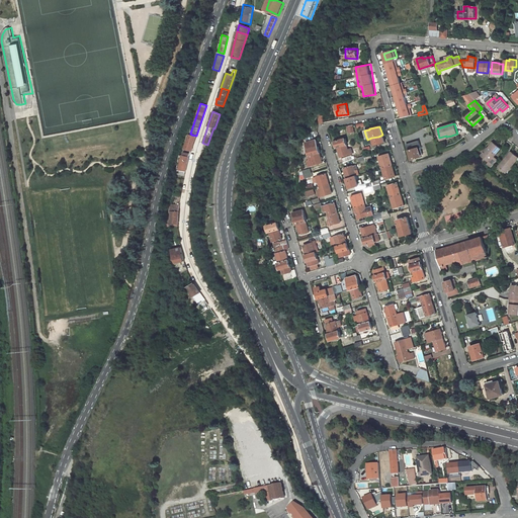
[(378,137),(371,138),(374,146),(384,143),(382,135),(378,137)]
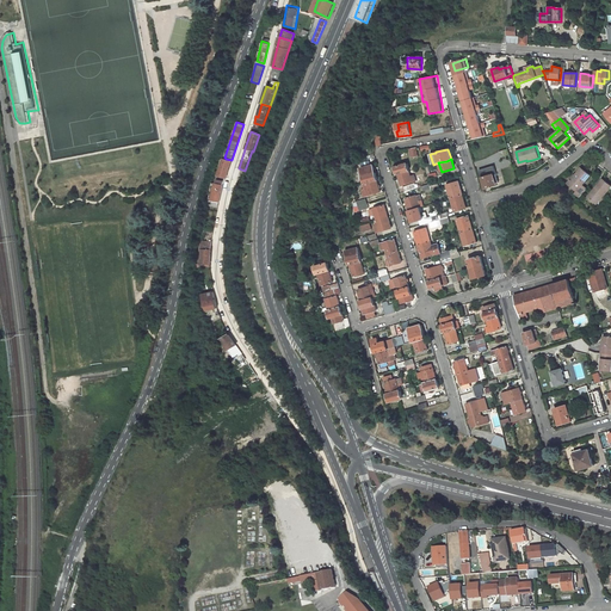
[(226,178),(232,161),(224,160),(218,176),(223,177),(226,178)]
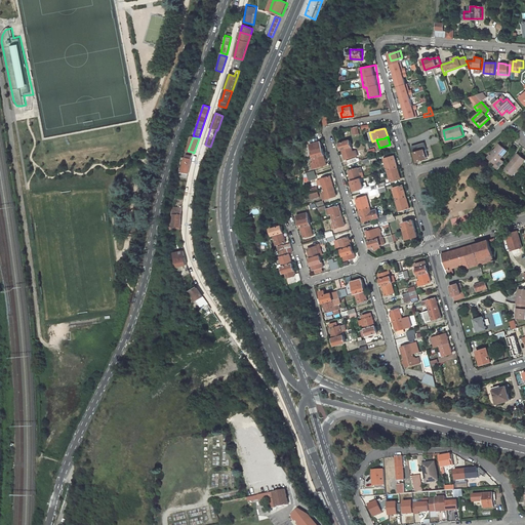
[(341,150),(351,148),(352,148),(350,140),(339,144),(341,150)]
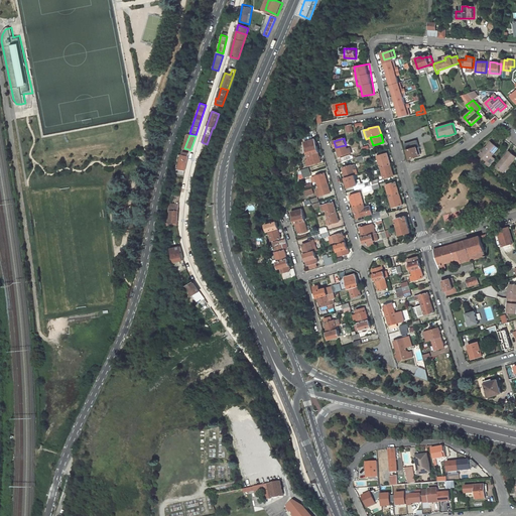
[(318,152),(316,146),(314,139),(305,142),(308,155),(309,155),(317,153),(317,152),(318,152)]
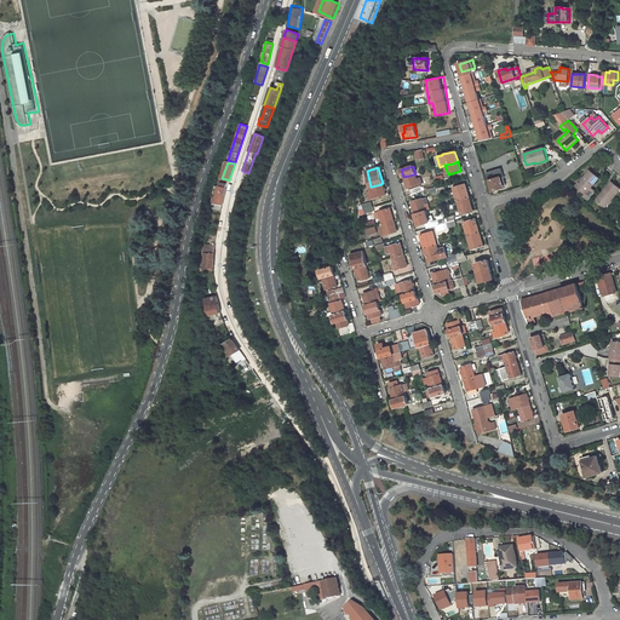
[(486,173),(488,182),(489,182),(492,190),(504,187),(506,185),(500,168),(486,173)]
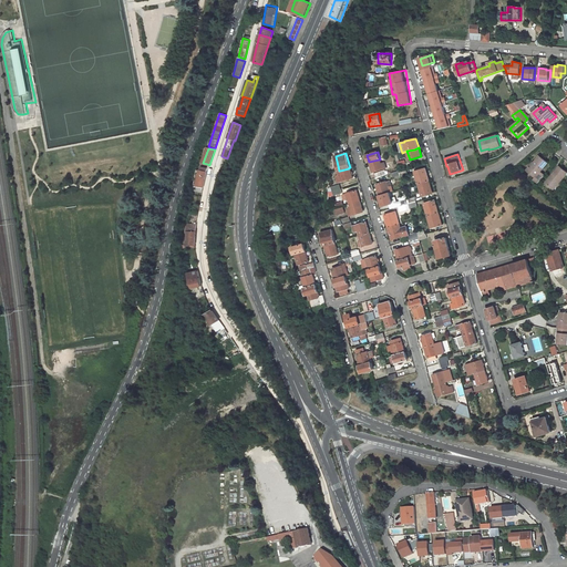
[(542,172),(549,163),(540,156),(534,163),(528,169),(536,177),(535,179),(538,183),(545,175),(542,172)]
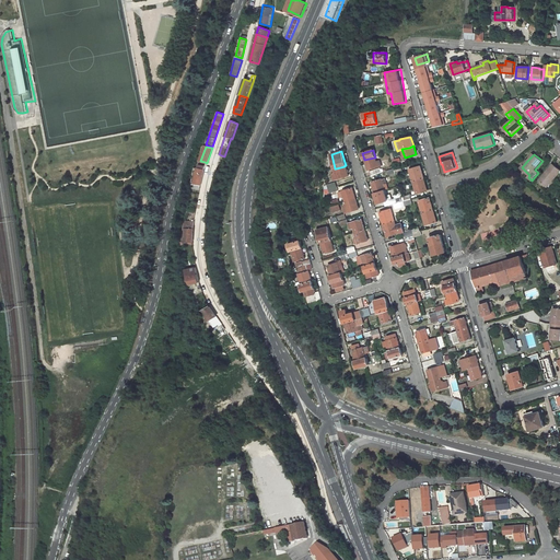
[(374,158),(364,160),(368,171),(381,165),(380,161),(376,162),(374,158)]
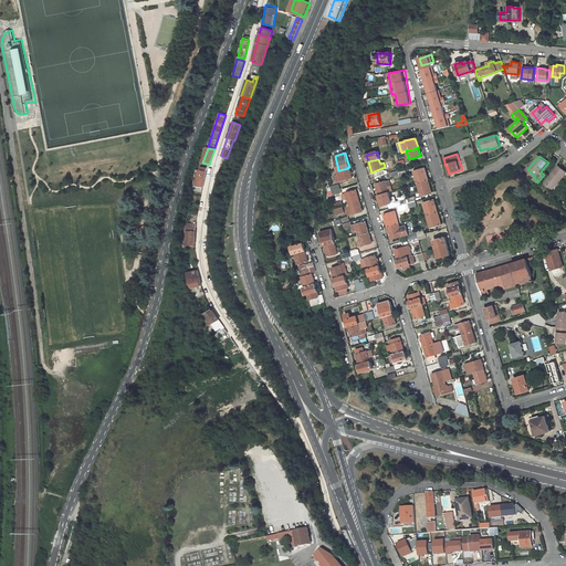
[(554,189),(565,173),(565,170),(559,165),(545,182),(554,189)]
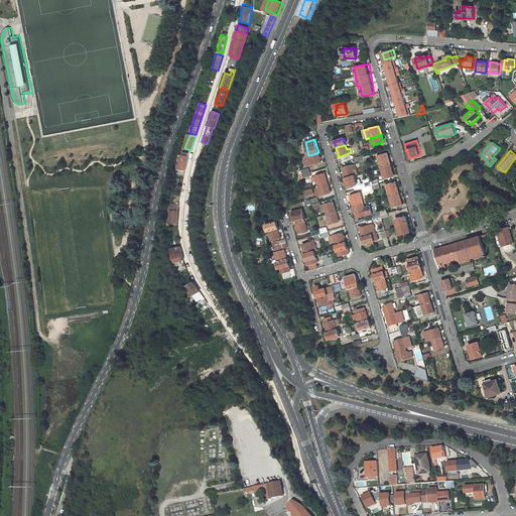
[(320,162),(317,152),(317,153),(309,155),(312,164),(320,162)]
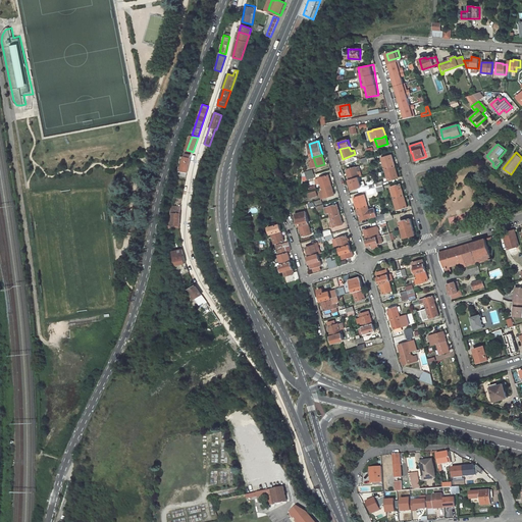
[(395,167),(392,155),(380,158),(384,170),(395,167)]
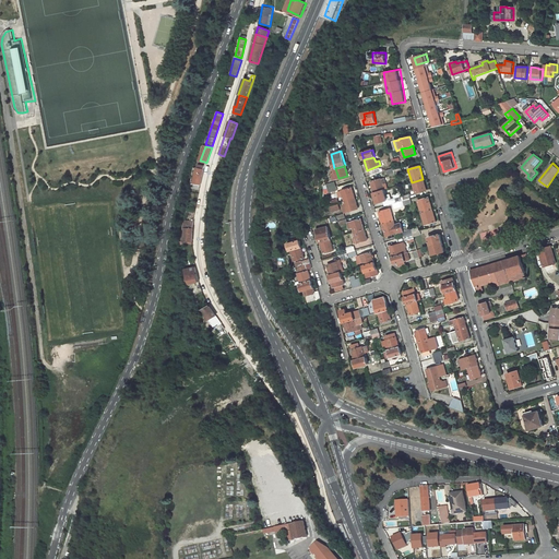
[(201,185),(204,170),(200,169),(198,169),(193,183),(201,185)]
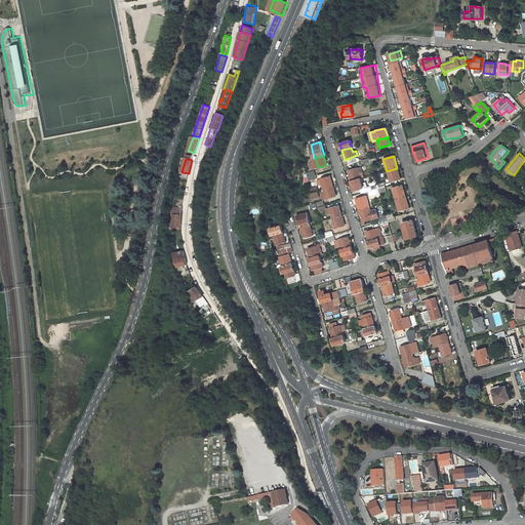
[(361,168),(349,171),(352,182),(360,178),(359,174),(363,173),(361,168)]
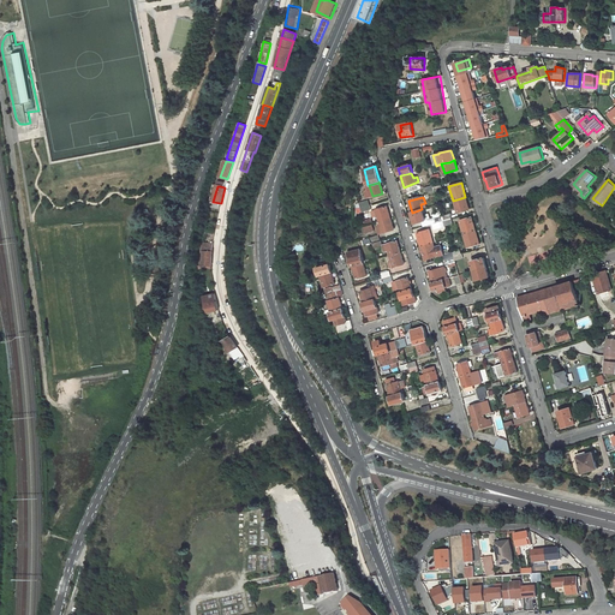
[(457,213),(469,209),(465,197),(453,201),(457,213)]
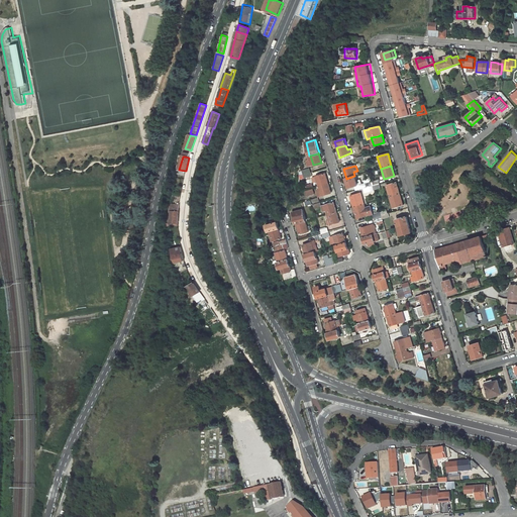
[(325,174),(313,178),(314,183),(317,182),(320,191),(317,192),(319,197),(330,193),(325,174)]
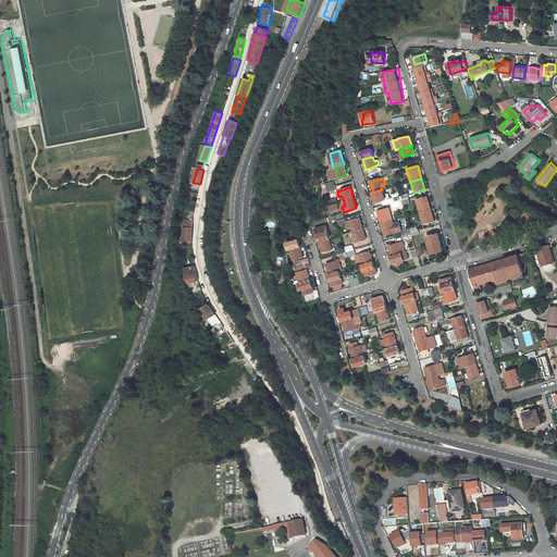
[(375,202),(385,200),(390,198),(388,194),(386,194),(385,193),(383,193),(382,189),(373,193),(375,202)]
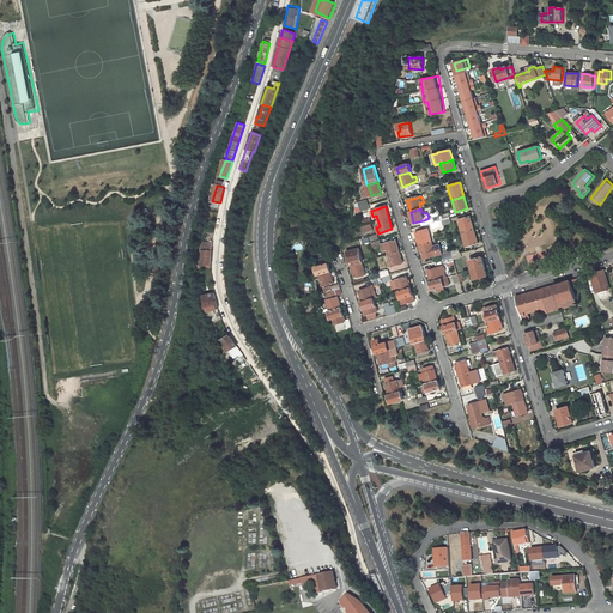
[(474,231),(469,217),(457,220),(462,235),(474,231)]
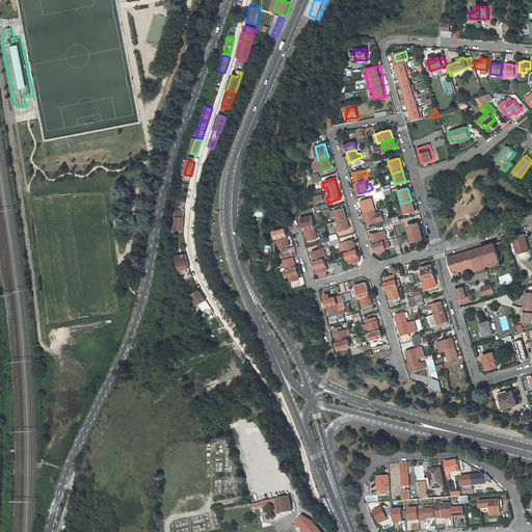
[(362,202),(365,213),(374,211),(371,200),(362,202)]
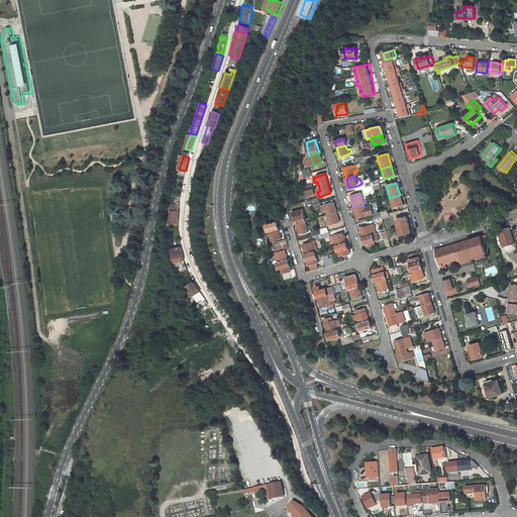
[(390,198),(393,208),(403,205),(400,195),(390,198)]
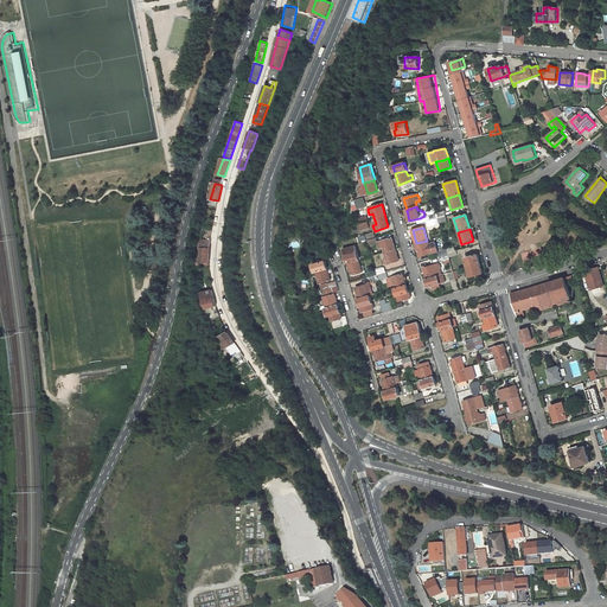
[(391,238),(377,242),(379,248),(383,247),(385,253),(395,249),(391,238)]
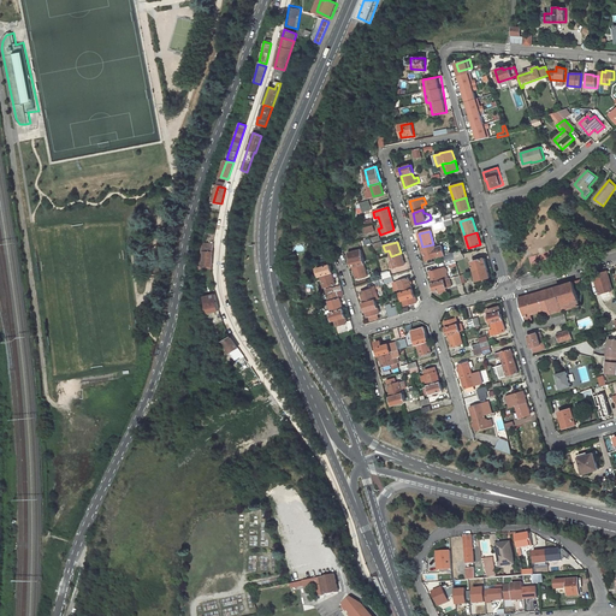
[(426,260),(444,255),(442,247),(434,249),(433,244),(422,247),(426,260)]
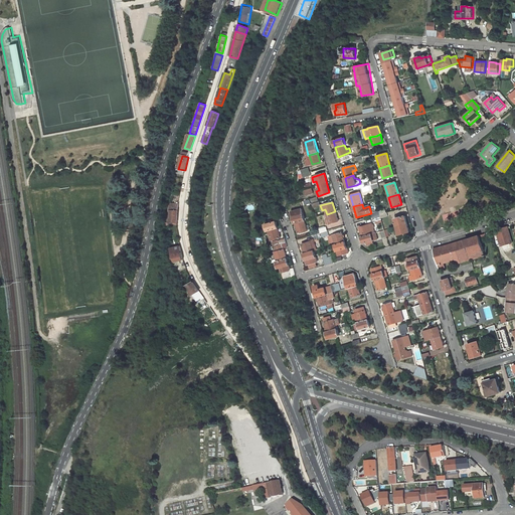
[(291,212),(295,223),(296,223),(304,220),(305,220),(301,209),(291,212)]
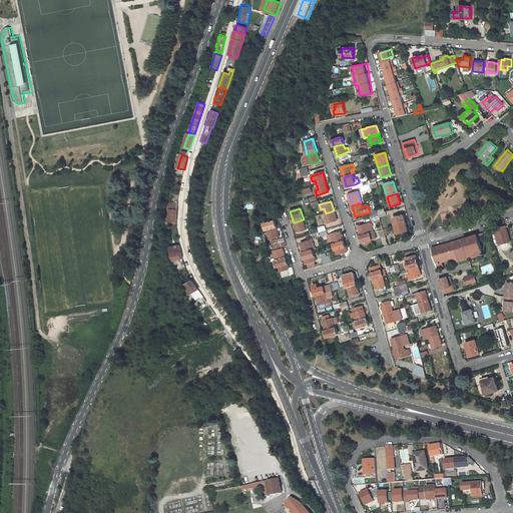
[(337,220),(334,210),(326,213),(328,222),(337,220)]
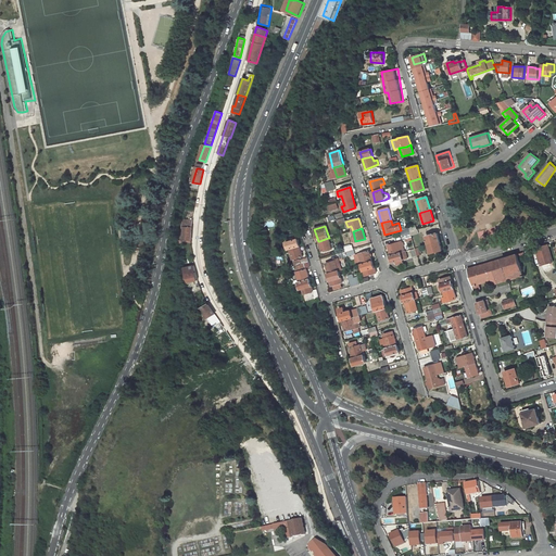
[(438,234),(426,237),(428,245),(440,241),(438,234)]
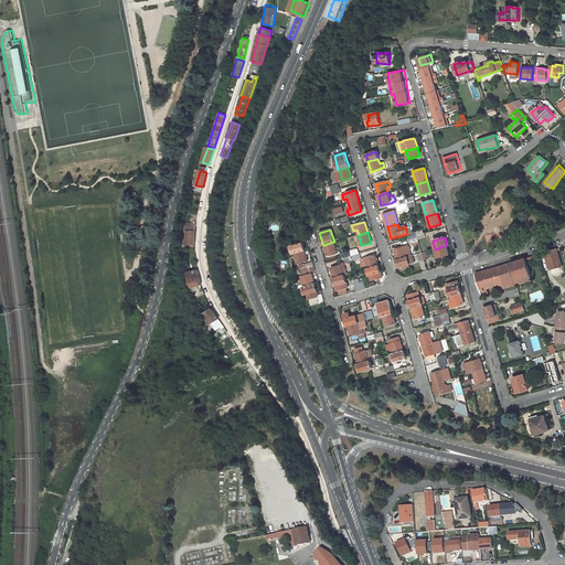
[(337,253),(333,242),(324,245),(327,255),(337,253)]
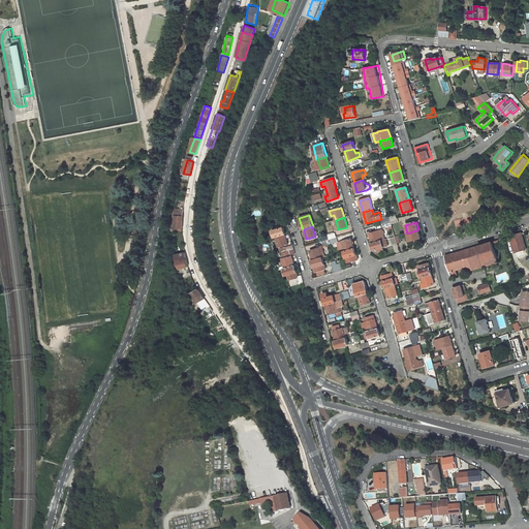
[(276,238),(285,235),(283,228),(274,230),(276,238)]
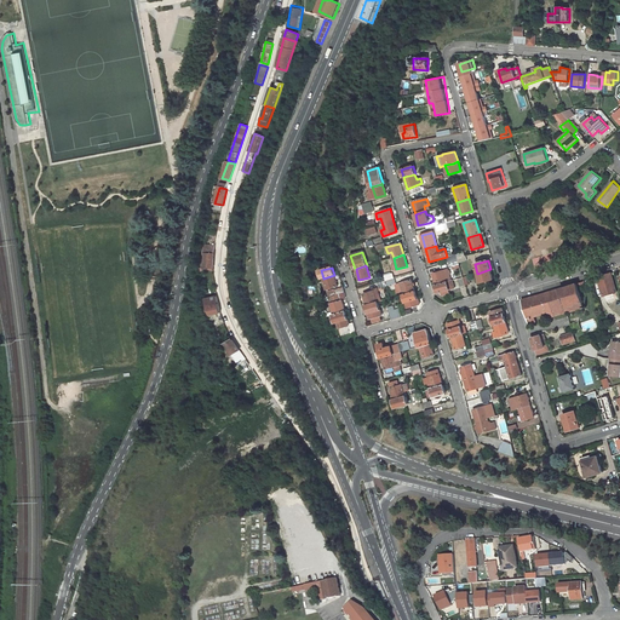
[(477,274),(481,282),(493,279),(491,269),(477,274)]
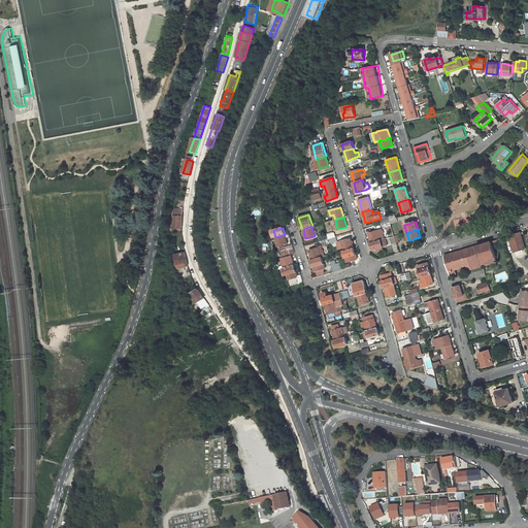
[(377,231),(369,233),(371,243),(381,240),(377,231)]
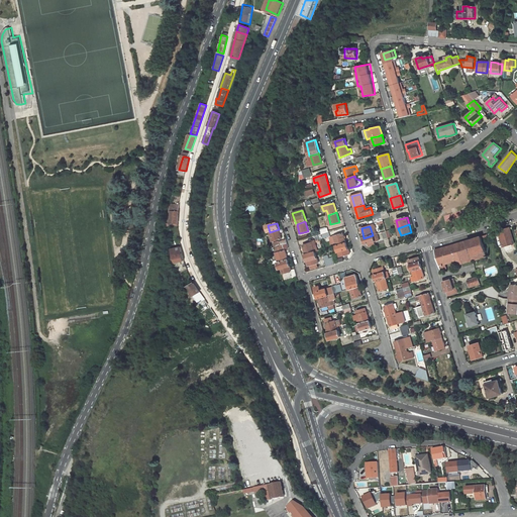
[(514,244),(509,228),(498,231),(503,247),(514,244)]
